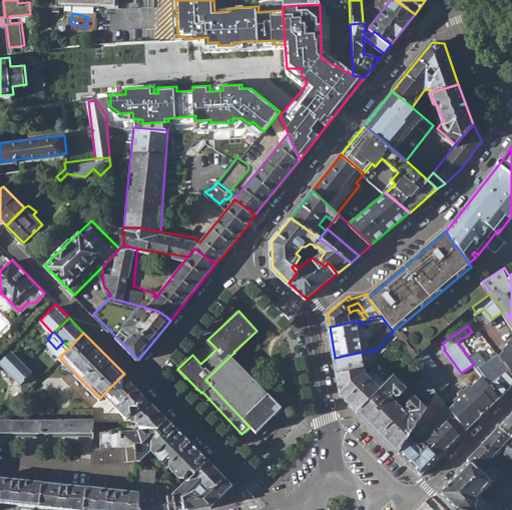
[(511,337),(507,341),(509,343),(505,347),(506,349),(499,354),(511,372),(511,337)]
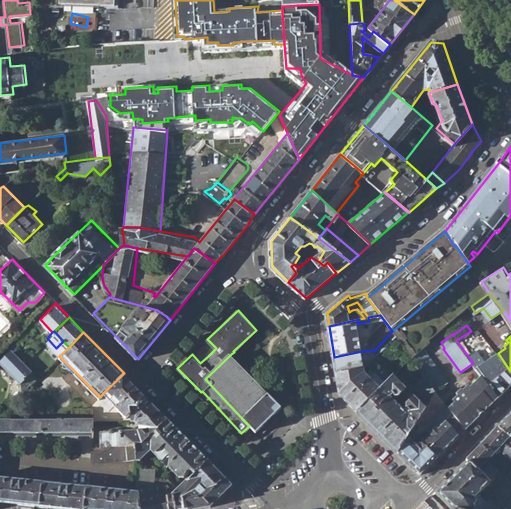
[(425,373),(437,389),(437,390),(449,380),(424,347),(412,356),(425,373)]
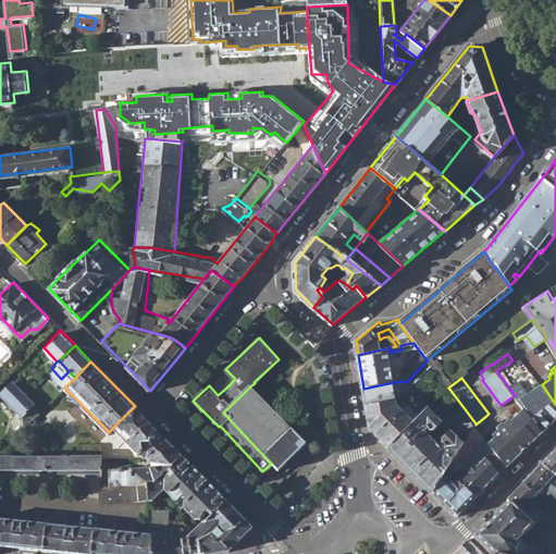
[(0,393),(22,416),(37,403),(14,379),(0,392),(0,393)]
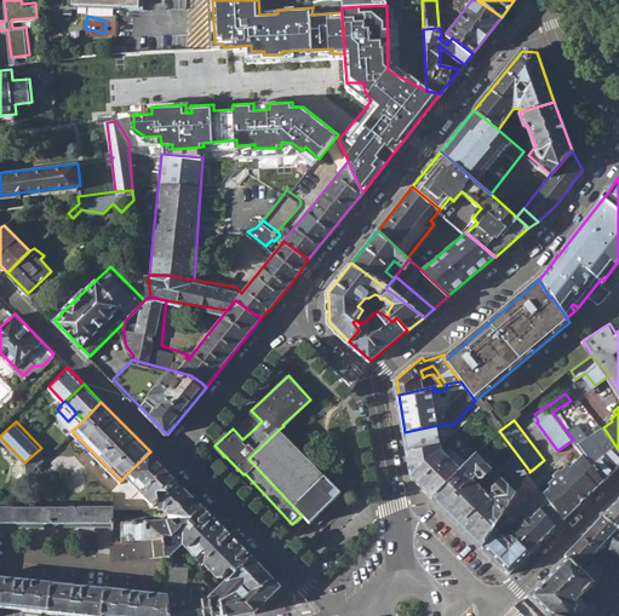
[(405,432),(407,447),(441,442),(441,441),(453,425),(450,424),(450,429),(439,430),(439,425),(405,432)]
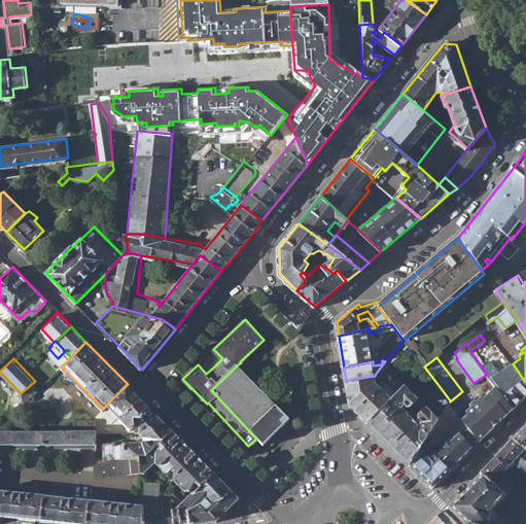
[(514,407),(525,393),(525,382),(513,363),(512,362),(498,371),(493,364),(486,370),(489,378),(496,385),(514,407)]
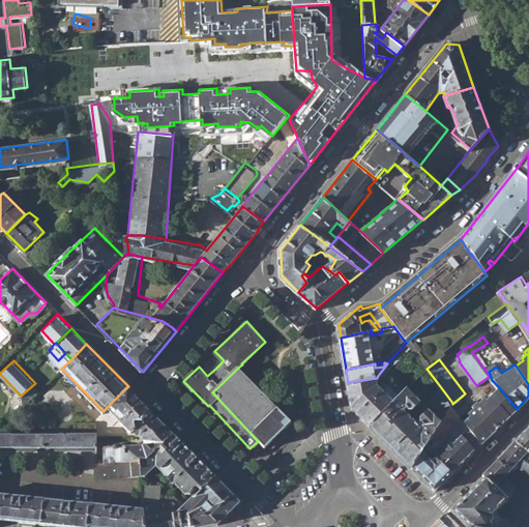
[(212,392),(258,441),(264,446),(264,447),(266,445),(276,436),(278,434),(281,432),(291,421),(290,420),(286,416),(239,367),(212,392)]
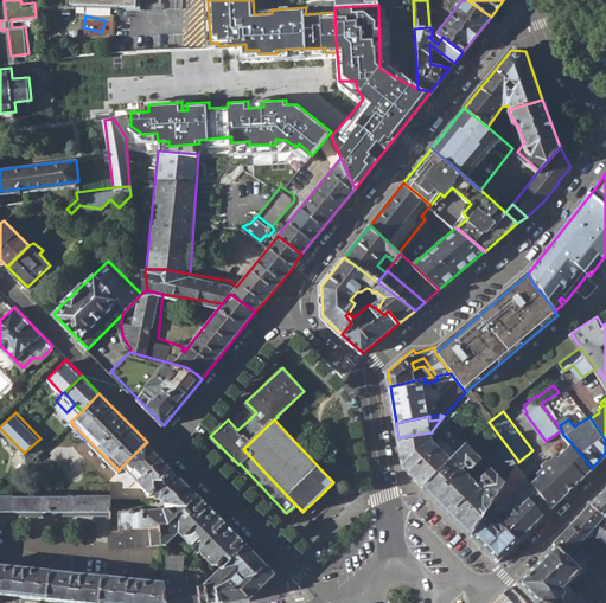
[(403,464),(426,487),(451,456),(433,438),(432,432),(399,437),(403,464)]
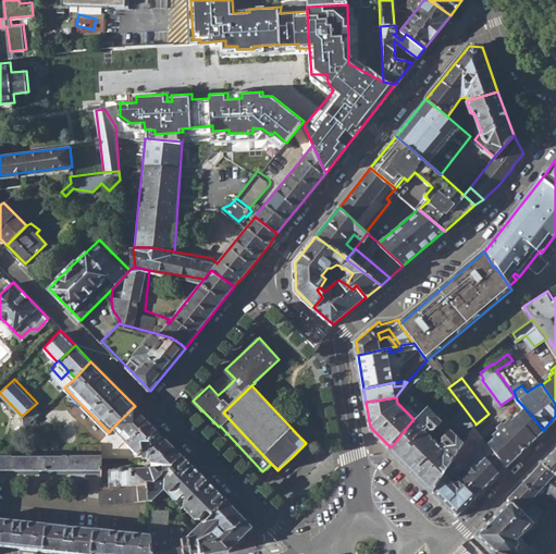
[(391,447),(433,491),(445,471),(441,467),(444,465),(447,468),(476,425),(476,423),(462,406),(451,416),(464,430),(459,434),(461,441),(451,429),(442,438),(442,442),(443,443),(440,446),(423,429),(427,427),(432,428),(441,419),(427,405),(414,419),(391,447)]
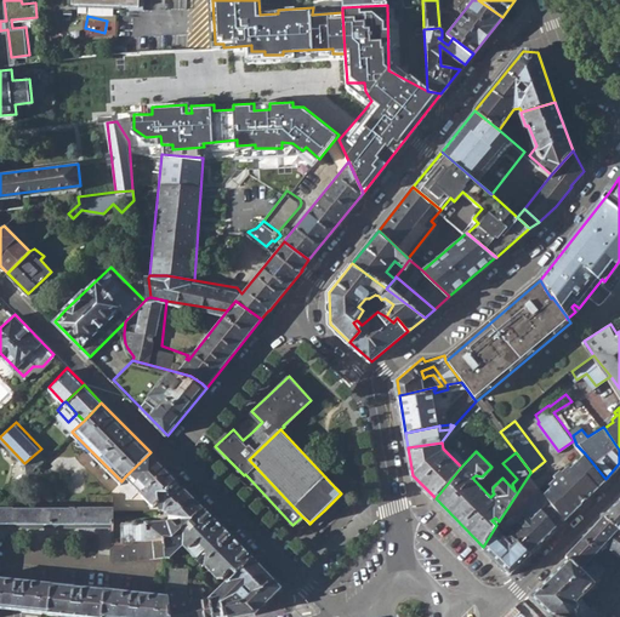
[(151,452),(125,476),(130,480),(154,504),(157,502),(178,480),(151,452)]
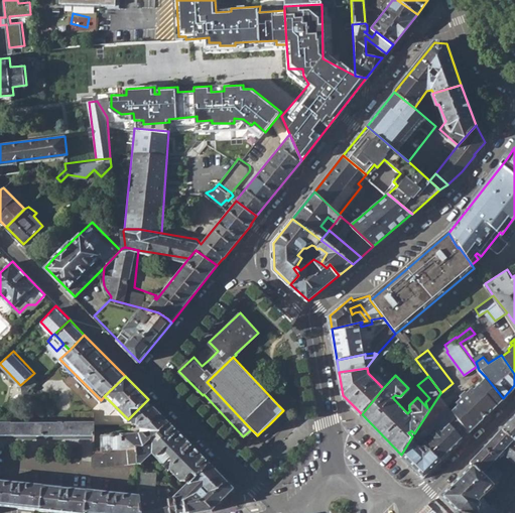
[(469,432),(503,398),(486,377),(474,388),(473,386),(468,391),(467,390),(461,395),(463,397),(457,403),(459,405),(454,410),(469,432)]
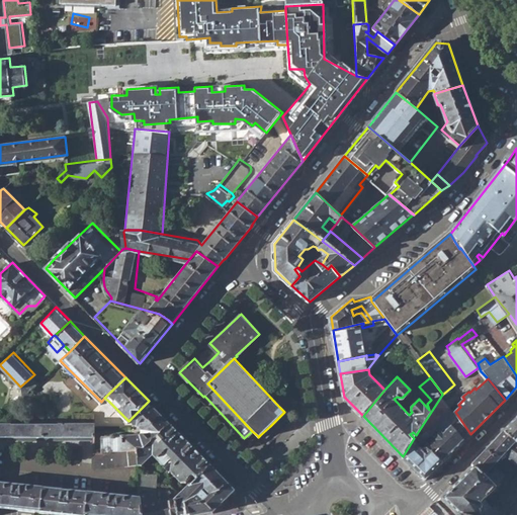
[(465,440),(470,434),(455,412),(442,395),(416,435),(419,437),(421,439),(444,461),(465,440)]
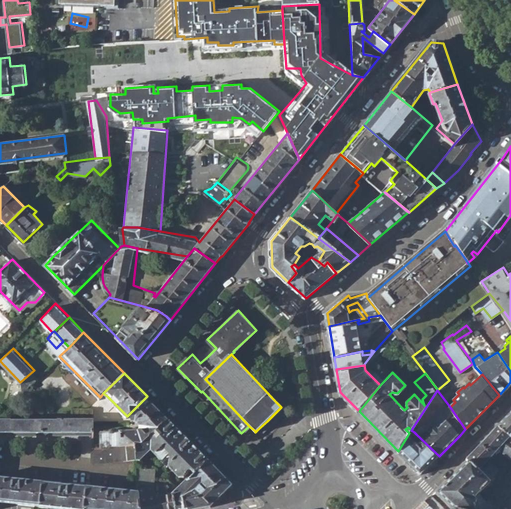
[(175,425),(147,396),(129,414),(127,416),(133,417),(136,421),(136,426),(134,429),(100,432),(101,448),(126,445),(134,445),(135,459),(135,461),(139,460),(151,448),(175,425)]
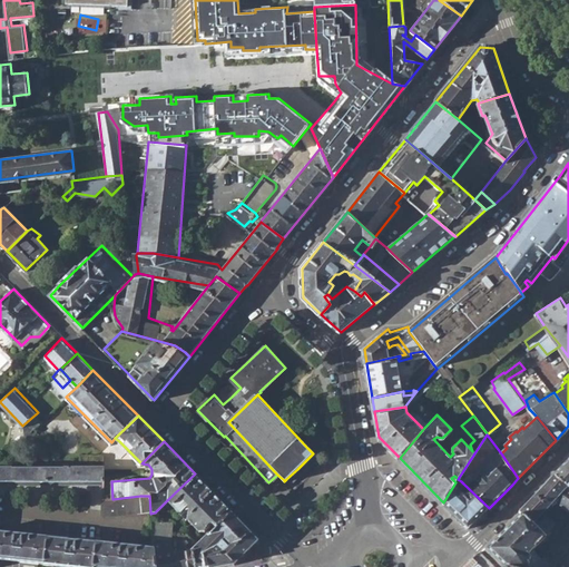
[(568,458),(556,472),(568,482),(568,458)]
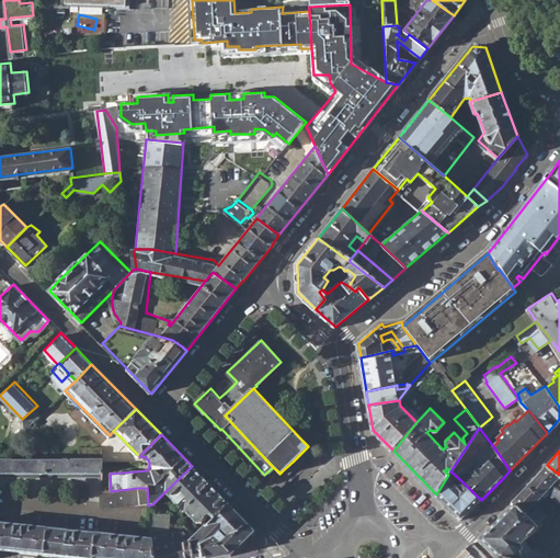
[(9,458),(0,458),(0,476),(103,475),(103,457),(76,457),(9,458)]
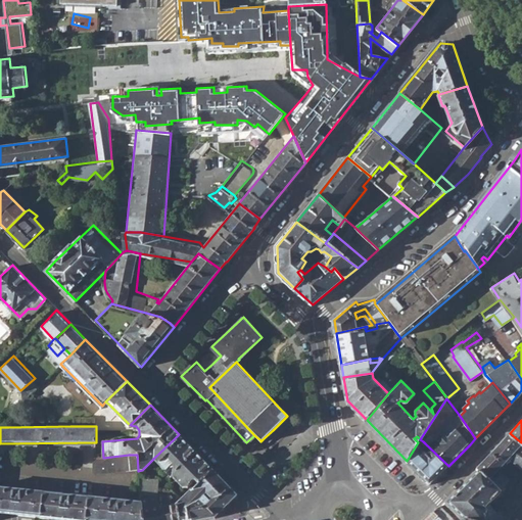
[(477,468),(479,469),(488,478),(502,490),(511,478),(499,467),(506,460),(509,463),(512,460),(521,466),(521,442),(510,433),(477,468)]
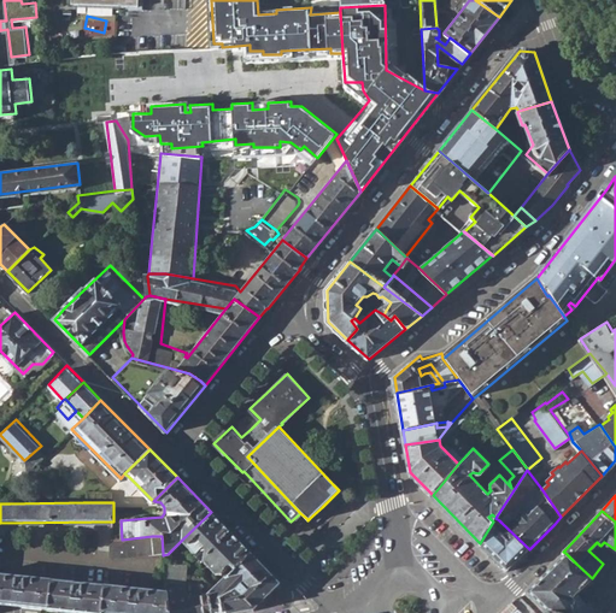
[(250,552),(211,512),(182,540),(195,553),(195,555),(203,561),(204,560),(216,575),(221,573),(228,566),(232,569),(250,552)]
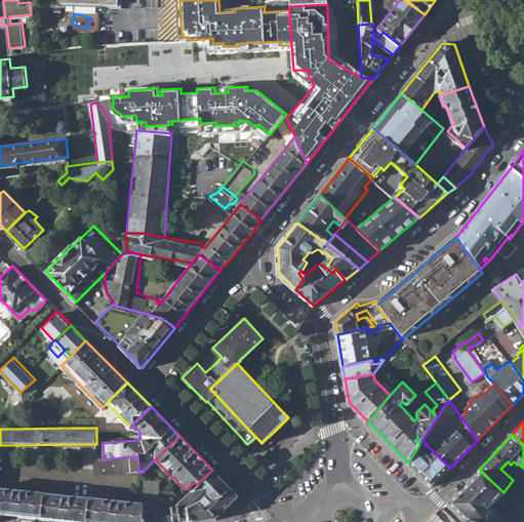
[(432,485),(450,468),(427,445),(426,447),(428,450),(427,452),(422,447),(425,443),(421,441),(419,444),(408,463),(432,485)]
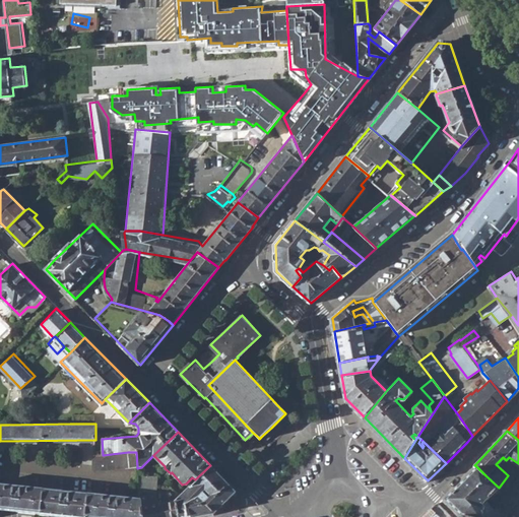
[(128,452),(103,455),(95,456),(95,467),(98,470),(129,467),(128,452)]
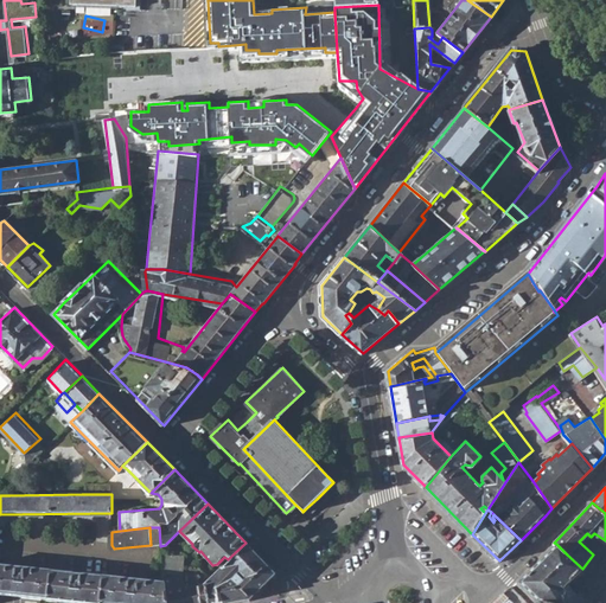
[(160,544),(159,527),(150,527),(151,545),(160,544)]
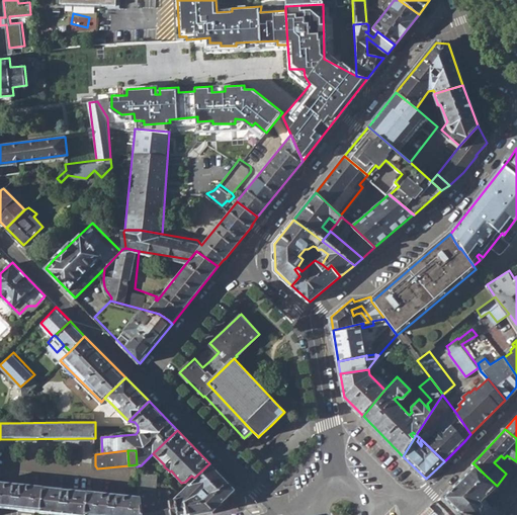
[(235,490),(209,463),(194,478),(180,493),(175,497),(177,514),(194,514),(213,512),(235,490)]
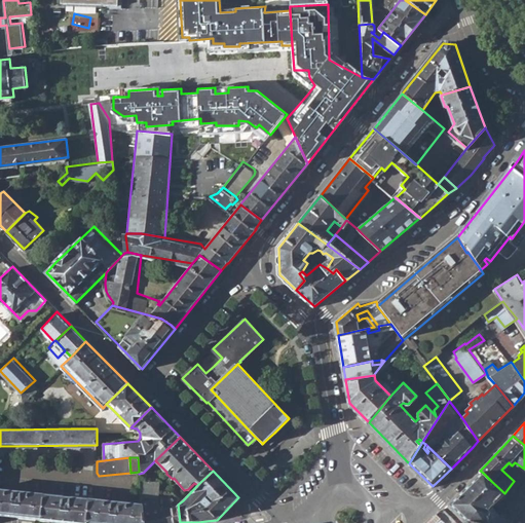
[(451,505),(466,521),(476,522),(487,522),(490,513),(487,511),(504,493),(491,481),(482,472),(451,505)]
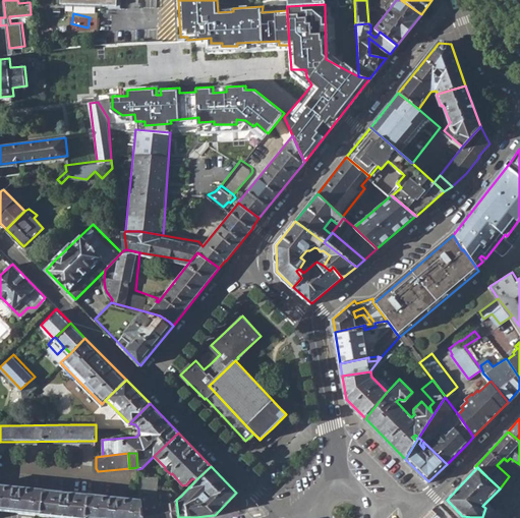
[(487,517),(507,517),(519,500),(519,473),(505,493),(487,517)]
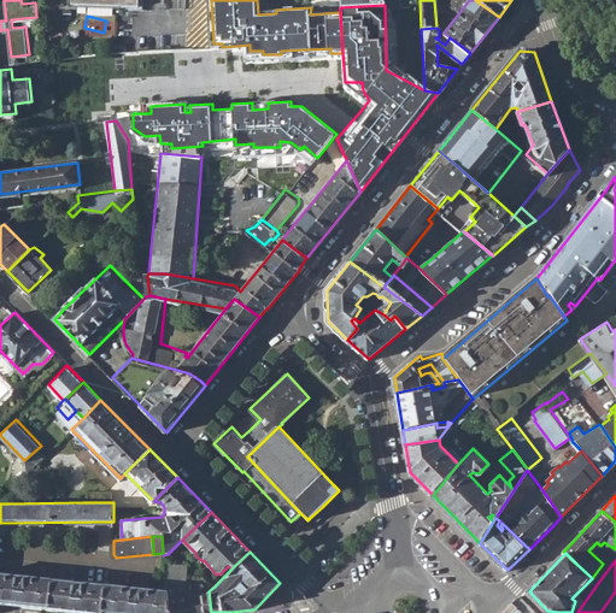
[(211,612),(209,591),(215,587),(201,572),(185,573),(185,565),(164,567),(165,591),(168,612),(211,612)]
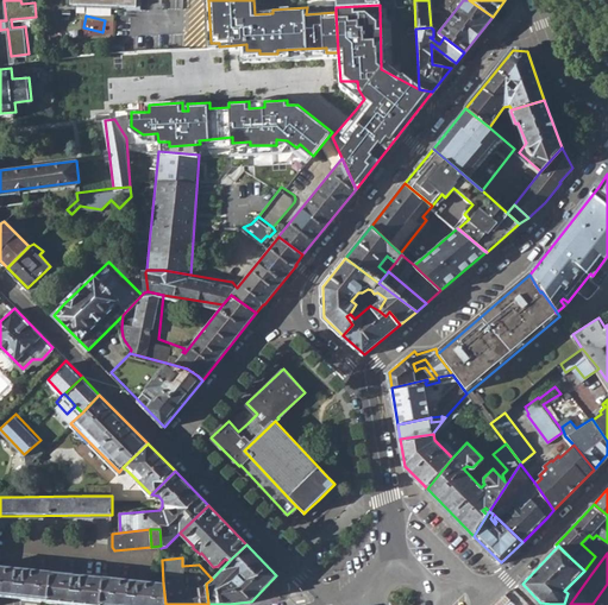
[(0,594),(99,604),(165,604),(163,584),(106,578),(105,579),(0,566),(0,594)]
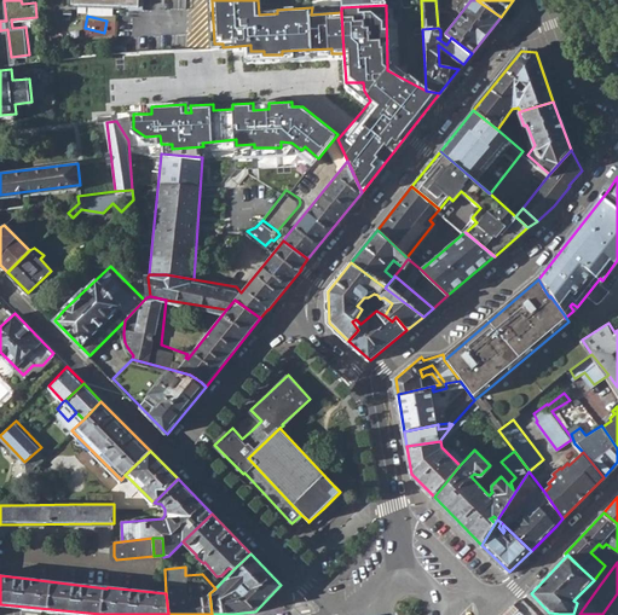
[(611,614),(617,609),(617,593),(602,614),(611,614)]
